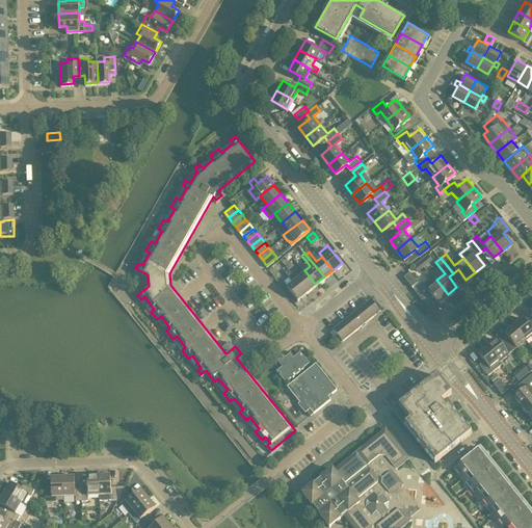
[(291,265),(288,267),(292,271),(291,272),(307,291),(315,284),(304,270),(298,275),(291,265)]
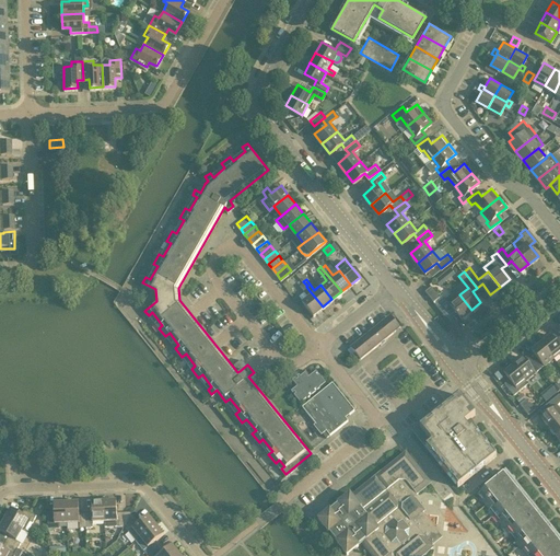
[(431,284),(424,289),(433,299),(440,294),(431,284)]
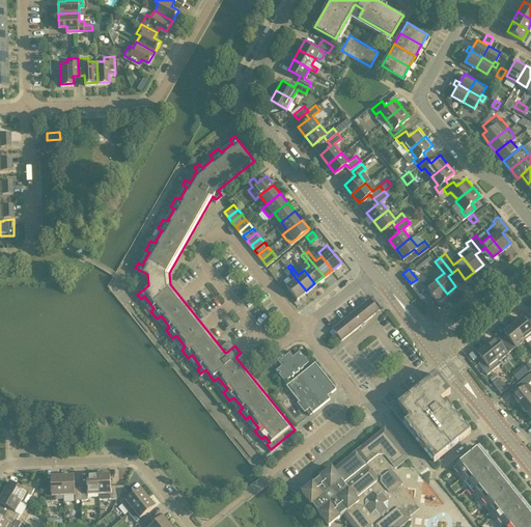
[(306,290),(290,272),(287,274),(292,279),(286,284),(297,298),(306,290)]
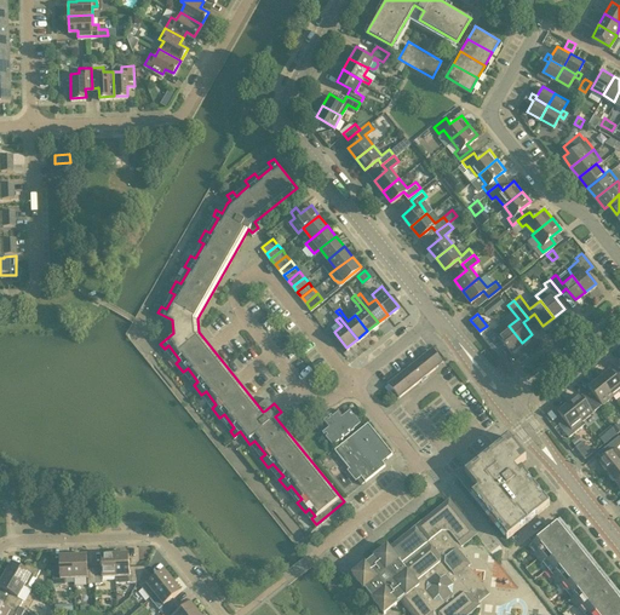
[(501,339),(511,351),(522,343),(509,326),(503,331),(498,325),(493,328),(491,326),(489,327),(487,326),(480,331),(492,348),(501,339)]
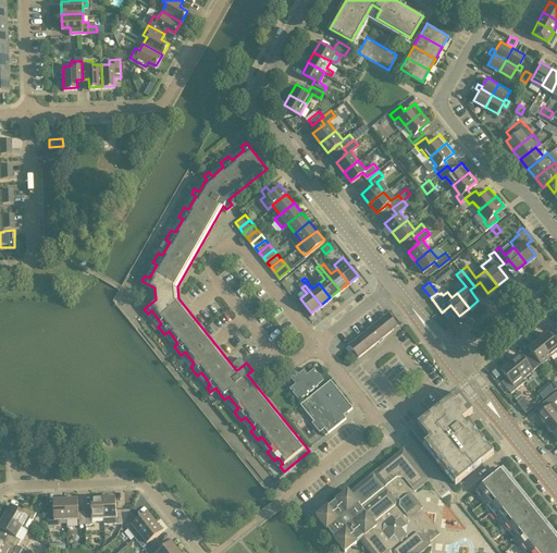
[(348,342),(358,355),(398,322),(387,310),(348,342)]
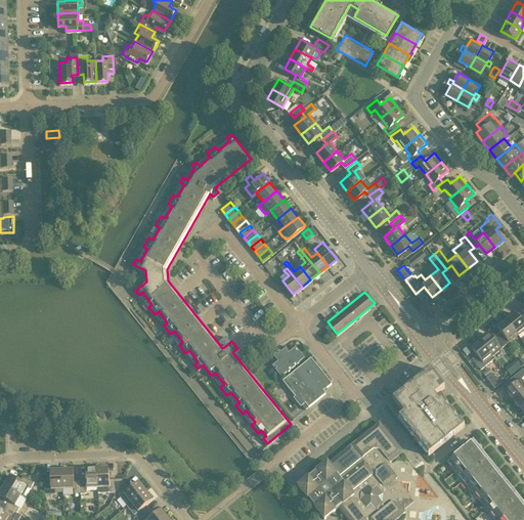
[(523,313),(519,308),(516,311),(515,311),(506,318),(518,333),(523,329),(523,330),(523,313)]
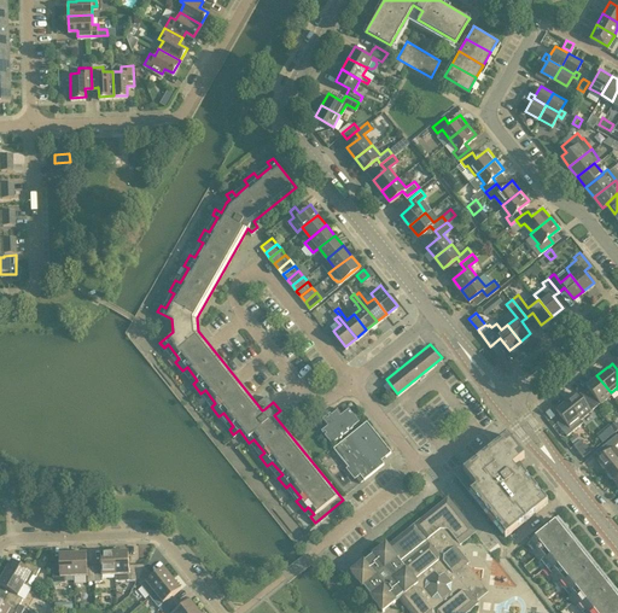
[(587,384),(582,387),(595,404),(600,401),(611,392),(596,375),(587,384)]
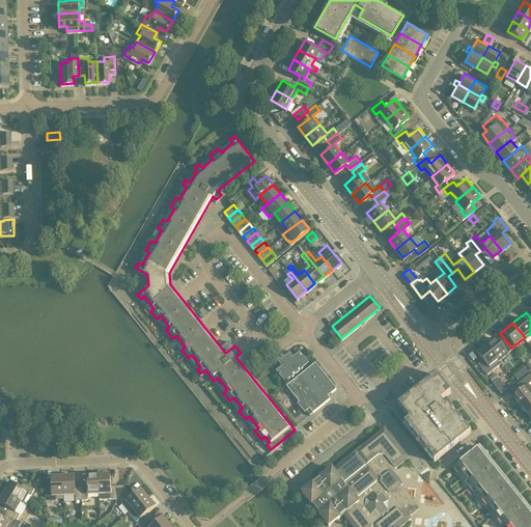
[(507,351),(511,348),(500,333),(496,336),(486,343),(499,358),(507,351)]
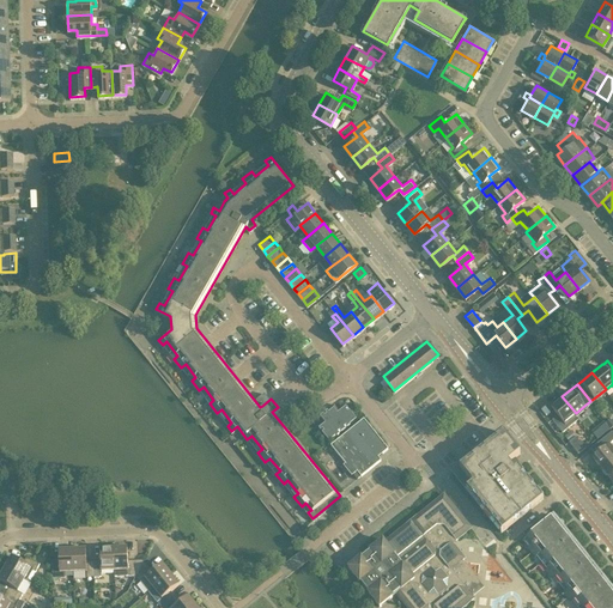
[(255,397),(262,406),(271,399),(265,390),(255,397)]
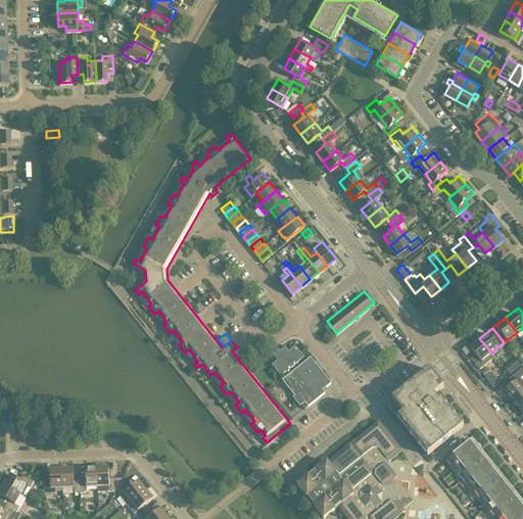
[(492,356),(490,354),(491,352),(479,338),(470,345),(475,351),(471,356),(479,367),(492,356)]
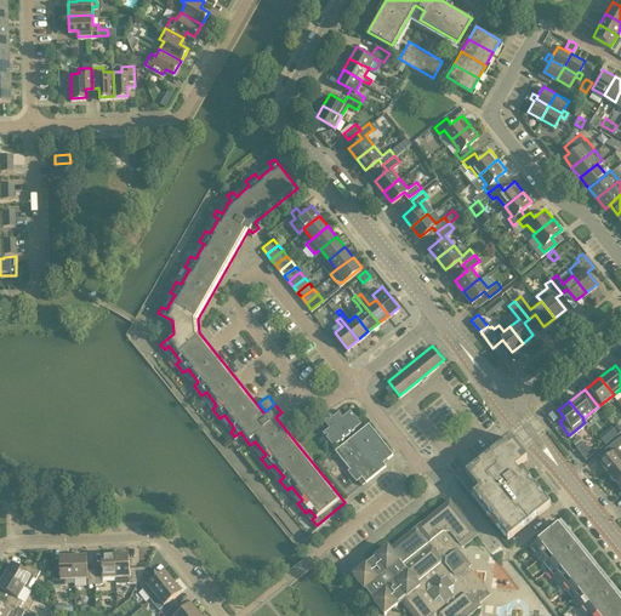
[(332,443),(360,421),(351,408),(343,414),(339,406),(324,417),(329,425),(323,429),(332,443)]
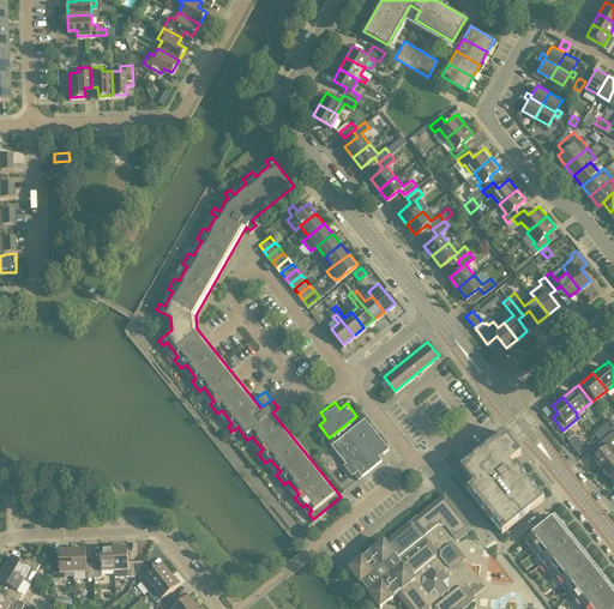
[(347,429),(369,457),(377,452),(381,448),(383,451),(389,446),(363,416),(347,429)]
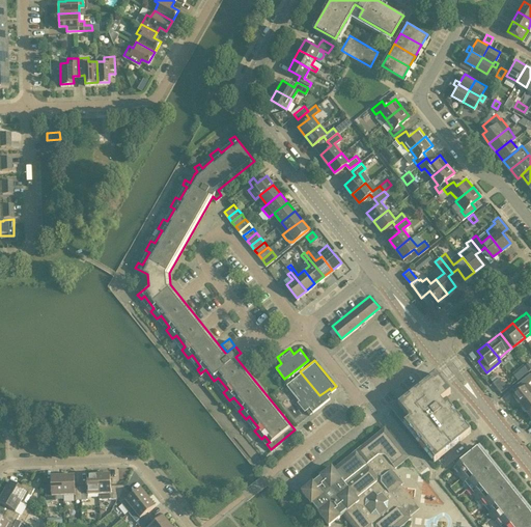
[(523,361),(518,365),(524,372),(529,368),(524,363),(523,361)]
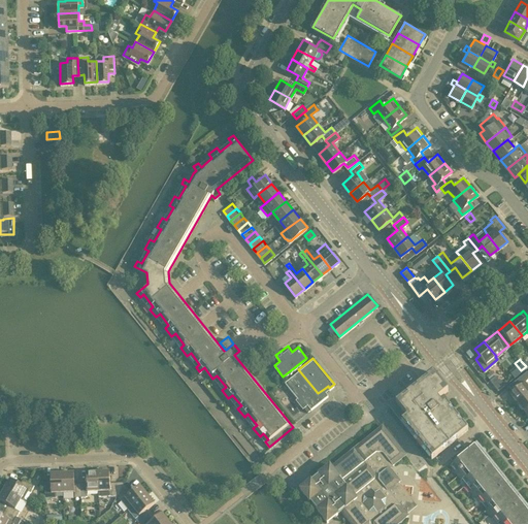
[(486,373),(490,378),(496,373),(492,368),(486,373)]
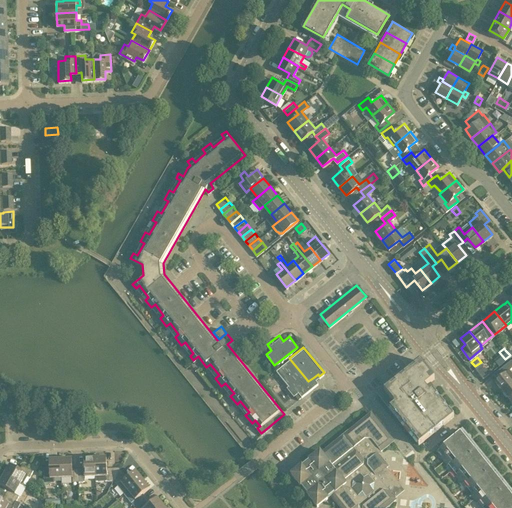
[(308,381),(289,358),(276,369),(288,384),(287,385),(291,390),(296,391),(297,390),(301,395),(318,381),(314,377),(308,381)]
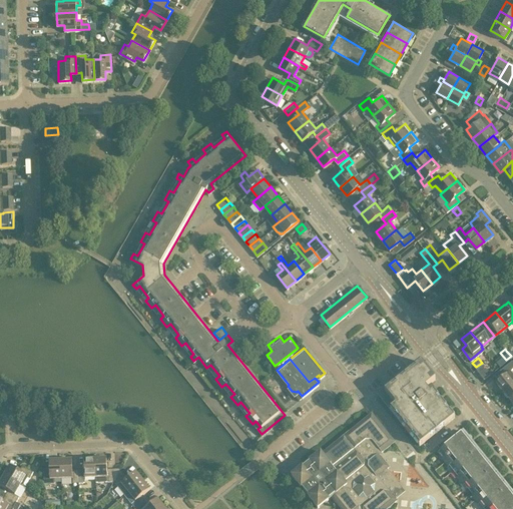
[(435,377),(421,359),(379,393),(419,444),(455,415),(428,383),(435,377)]
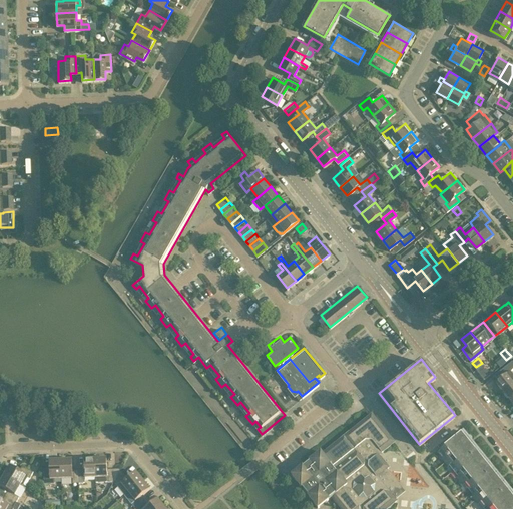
[(498,378),(495,380),(502,389),(512,379),(512,372),(510,369),(512,366),(512,360),(512,359),(494,373),(498,378)]
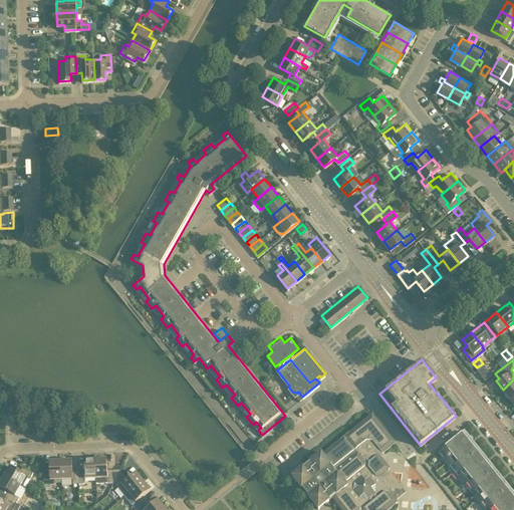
[(485,378),(490,373),(483,363),(477,367),(485,378)]
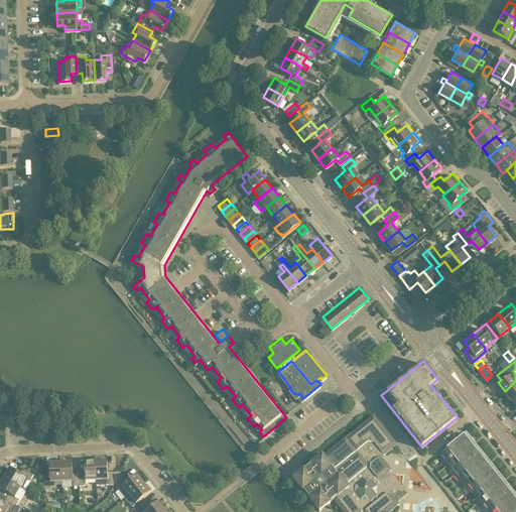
[(515,381),(505,391),(512,399),(515,395),(515,381)]
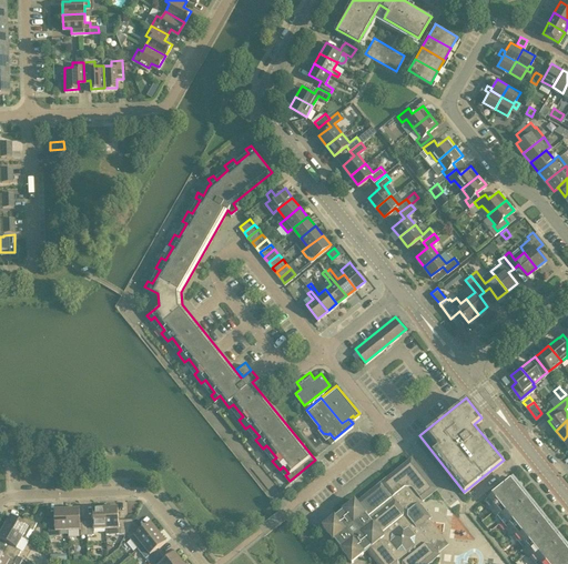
[(412,455),(352,503),(351,502),(324,523),(353,559),(366,547),(379,563),(423,563),(438,552),(437,551),(442,547),(443,534),(417,502),(436,486),(412,455)]
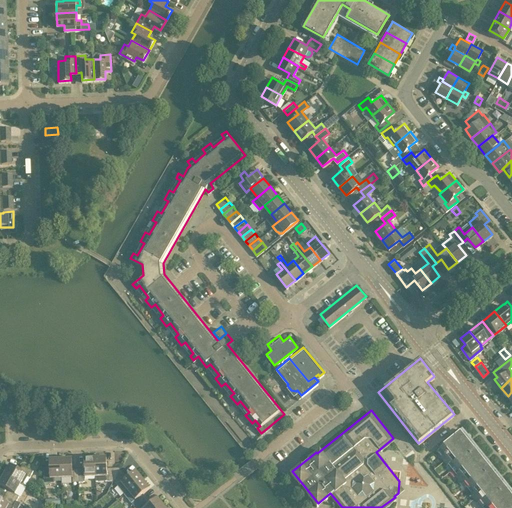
[(511,507),(511,489),(462,428),(439,446),(444,452),(440,455),(447,463),(450,460),(459,471),(455,474),(462,481),(465,478),(474,489),(470,492),(477,500),(480,497),(489,507),(511,507)]
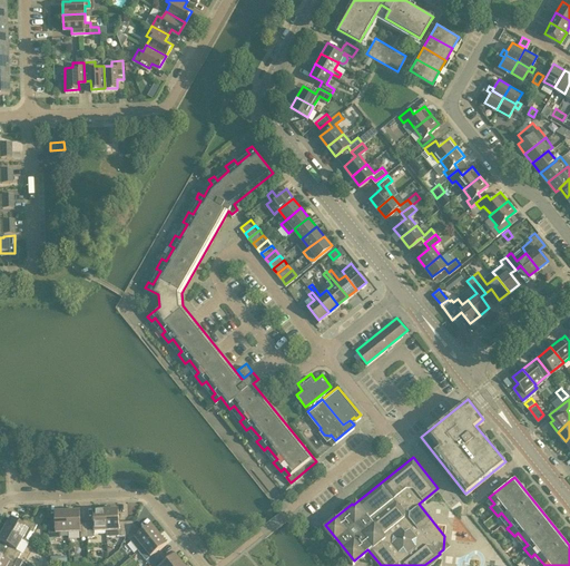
[(92,508),(94,520),(87,520),(87,534),(94,534),(94,528),(106,528),(106,507),(92,508)]
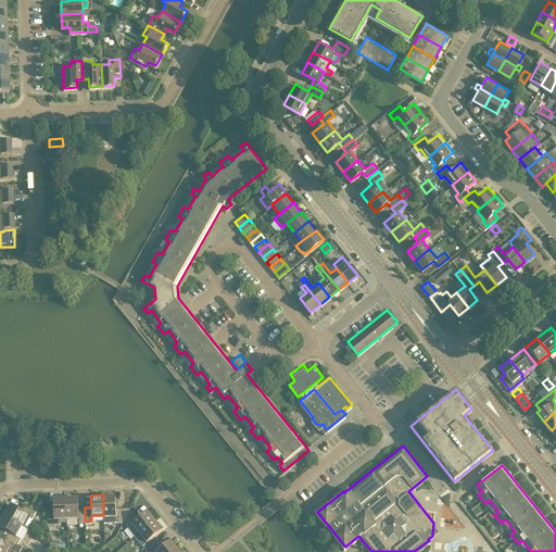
[(103,521),(116,519),(123,519),(129,505),(124,505),(115,506),(115,494),(103,494),(103,515),(103,521)]
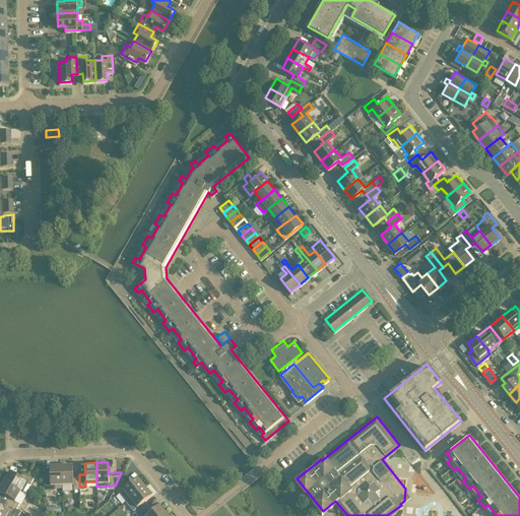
[(51,488),(51,482),(62,482),(61,463),(50,464),(50,475),(44,475),(45,489),(51,488)]
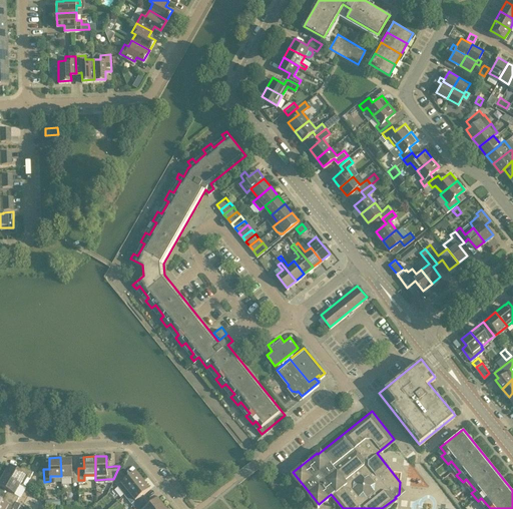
[(72,468),(71,457),(60,457),(61,476),(72,476),(72,481),(78,480),(78,468),(72,468)]
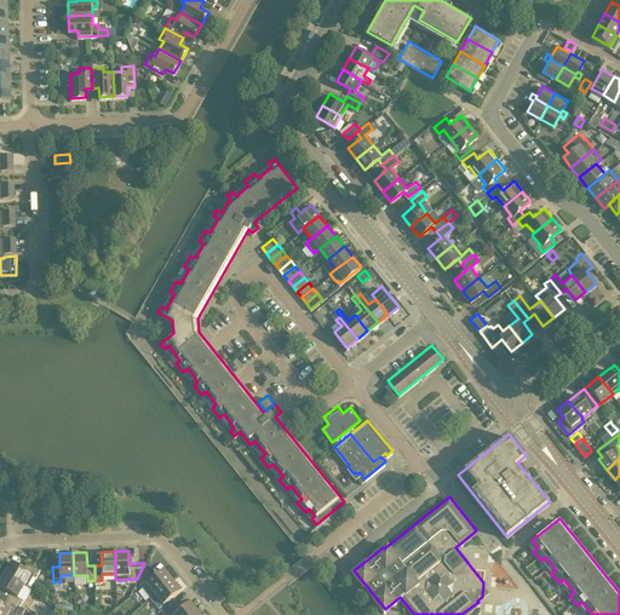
[(27,559),(23,567),(11,559),(5,572),(29,586),(40,568),(27,559)]
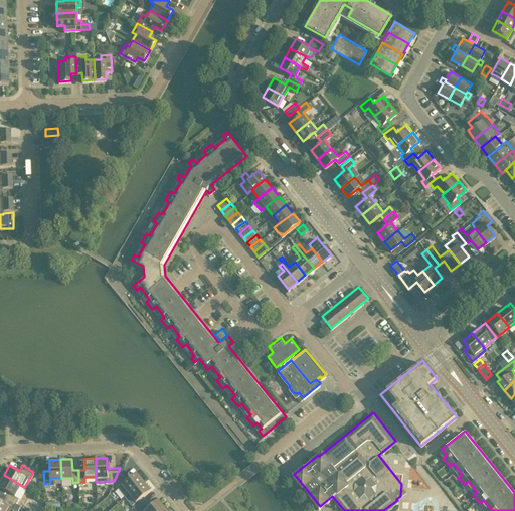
[(125,495),(129,492),(129,491),(143,480),(136,471),(128,478),(120,468),(114,481),(125,495)]
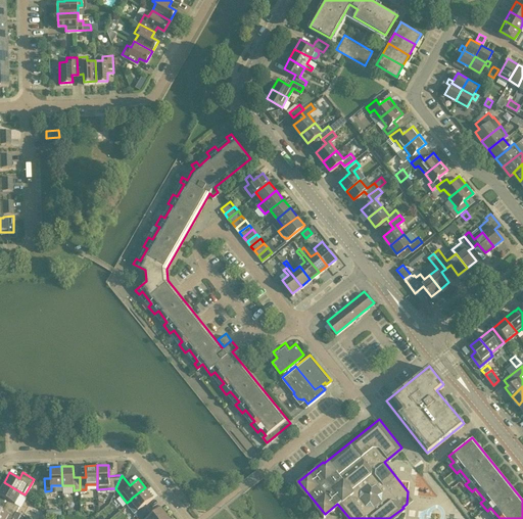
[(27,494),(25,494),(4,482),(0,488),(0,492),(8,498),(5,504),(12,507),(17,510),(27,494)]
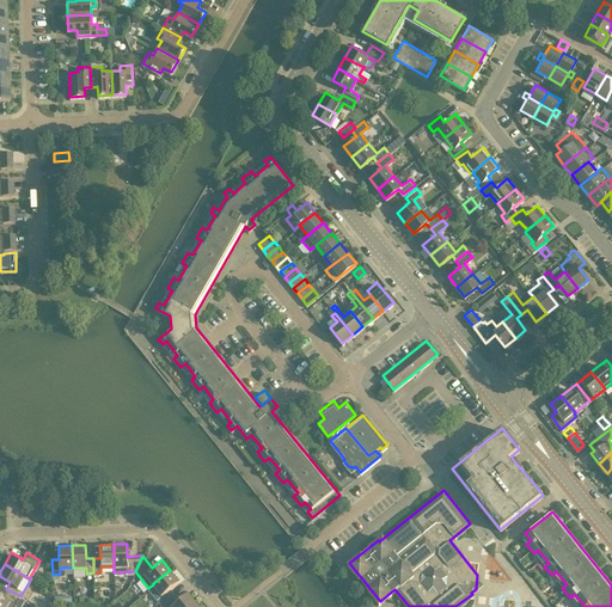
[(153,584),(161,594),(157,598),(161,604),(173,594),(169,589),(178,581),(170,570),(153,583),(153,584)]
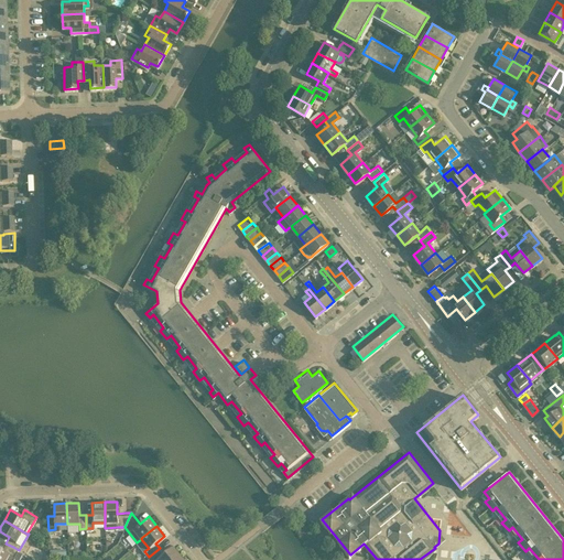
[(22,552),(19,551),(19,550),(13,547),(6,544),(2,549),(0,547),(0,559),(12,559),(14,557),(19,559),(22,552)]
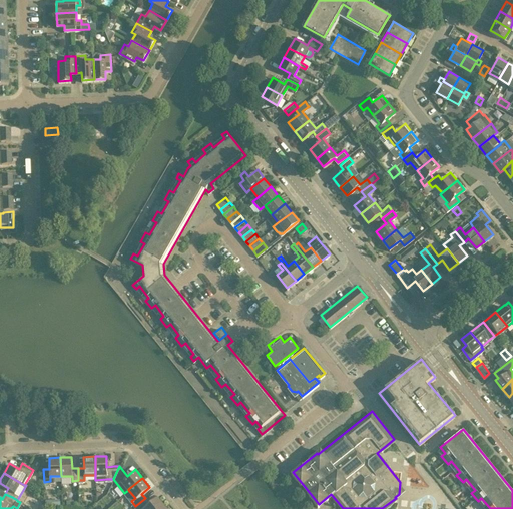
[(137,508),(158,508),(164,505),(157,496),(148,503),(145,498),(135,506),(136,508),(137,508)]
